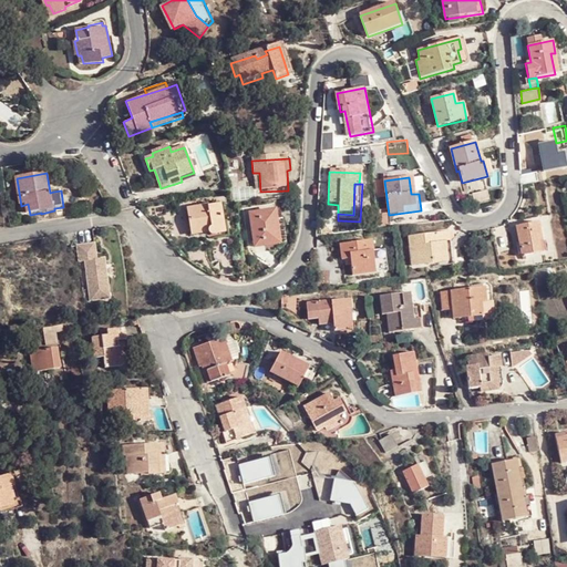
[(474,202),(488,197),(487,191),(472,194),(474,202)]
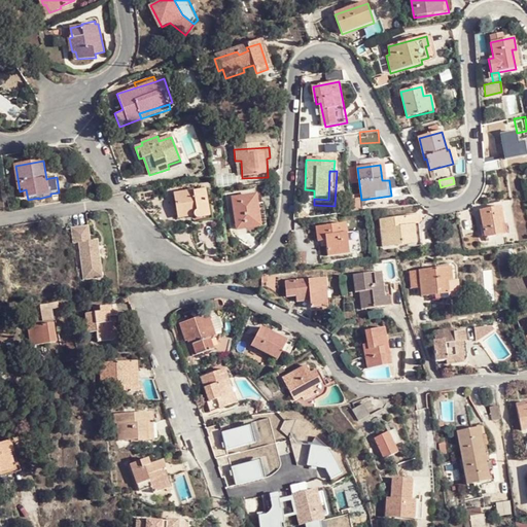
[(194,190),(174,194),(178,218),(188,216),(190,220),(192,221),(196,222),(210,219),(205,190),(195,192),(194,190)]
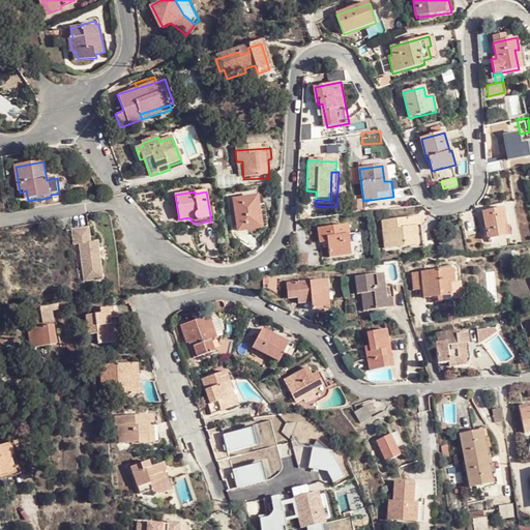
[(263,196),(233,201),(239,232),(267,227),(263,196)]
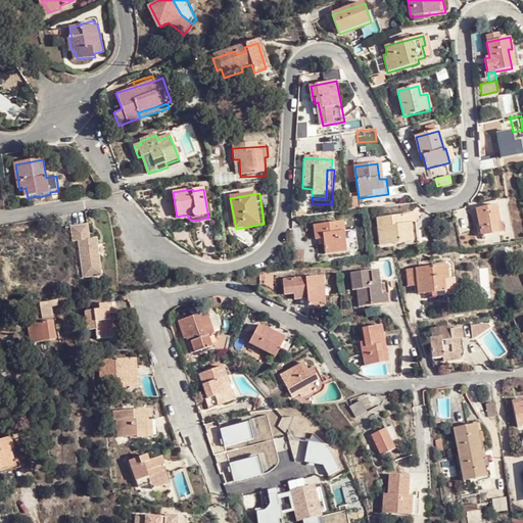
[(497,205),(477,209),(482,236),(501,233),(498,223),(501,223),(497,205)]
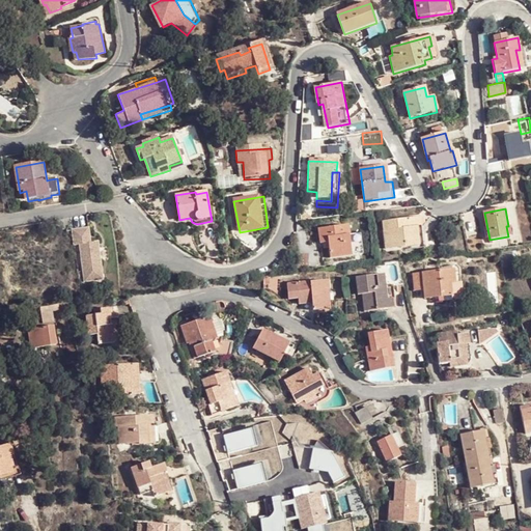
[(429,218),(419,219),(420,227),(425,227),(425,238),(431,236),(429,218)]
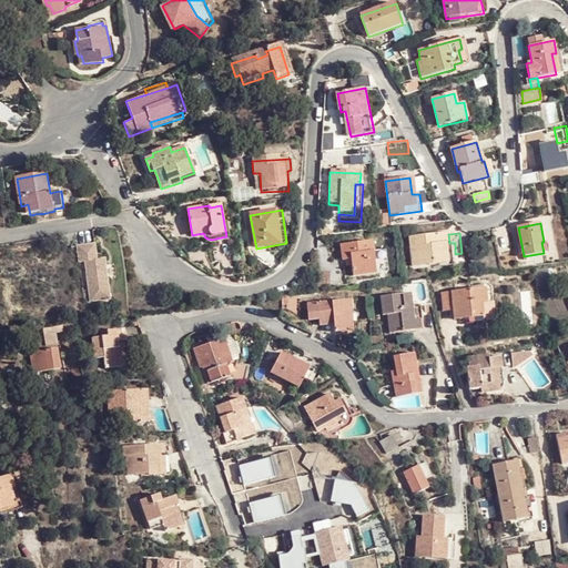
[(449,243),(448,234),(417,237),(421,267),(462,263),(462,253),(455,254),(455,243),(449,243)]
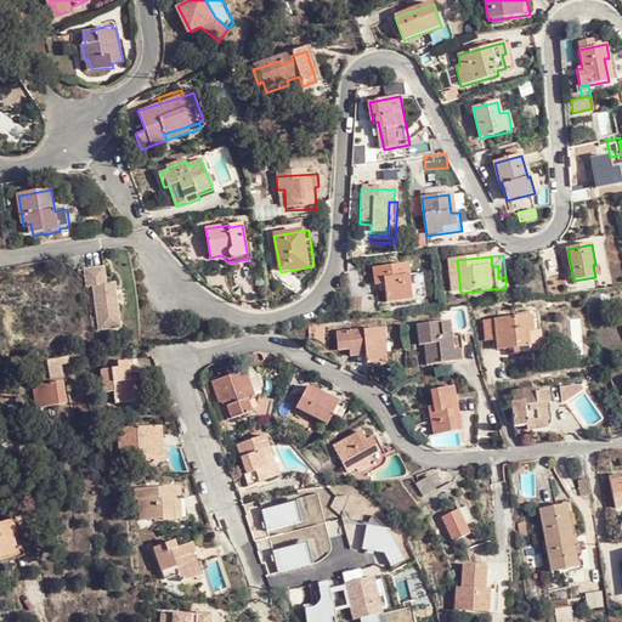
[(408,266),(374,269),(375,288),(384,287),(386,303),(412,301),(408,266)]
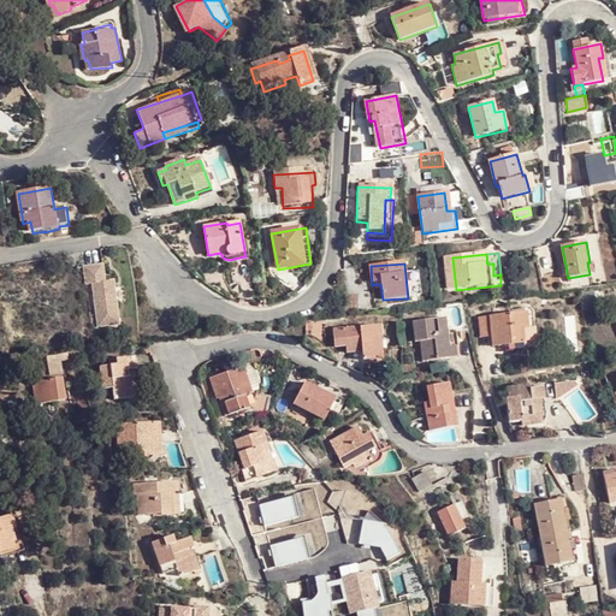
[(98,266),(88,267),(90,284),(100,283),(98,266)]
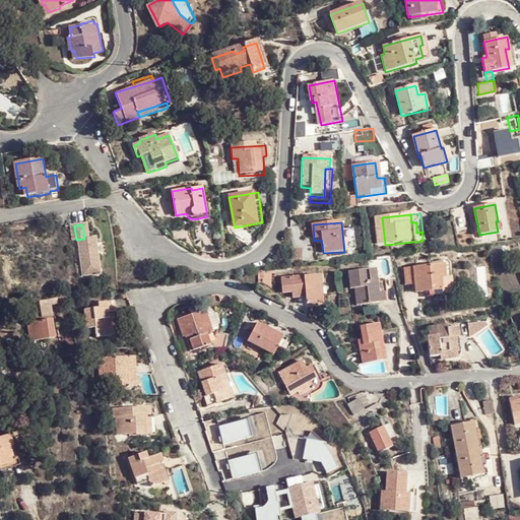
[(74,225),(66,226),(68,242),(75,241),(80,277),(99,274),(93,241),(90,242),(90,238),(84,239),(76,240),(74,225)]
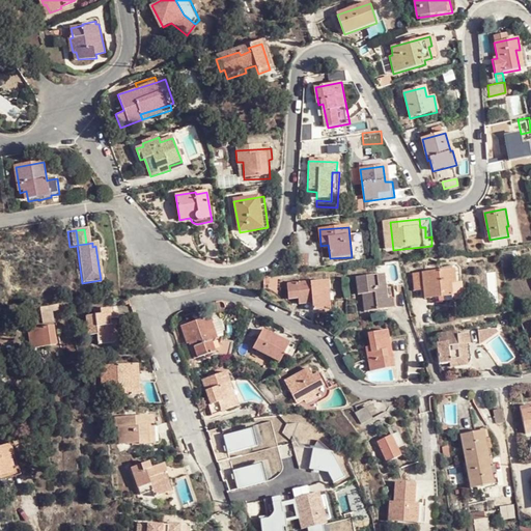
[(501,253),(502,260),(512,259),(511,252),(501,253)]
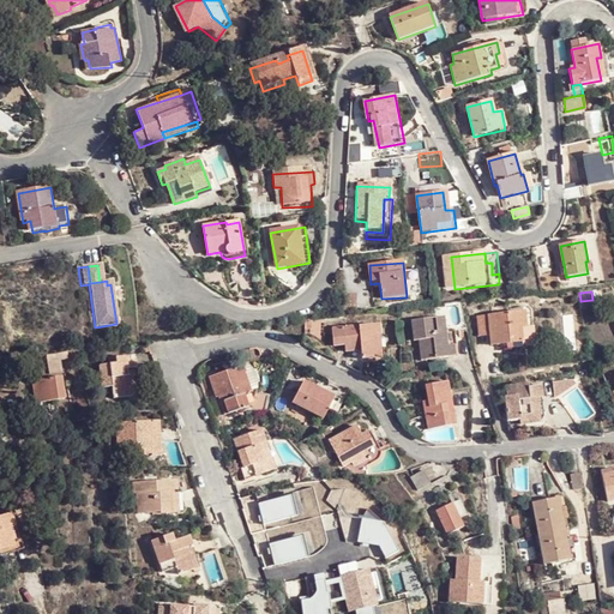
[(487,315),(491,336),(491,347),(522,342),(521,330),(525,330),(524,312),(487,315)]
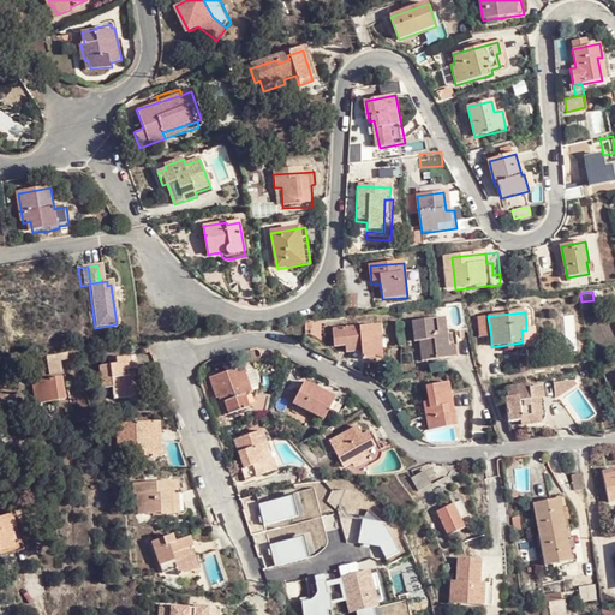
[(415,339),(419,338),(424,338),(428,358),(451,356),(447,328),(446,315),(413,318),(415,339)]
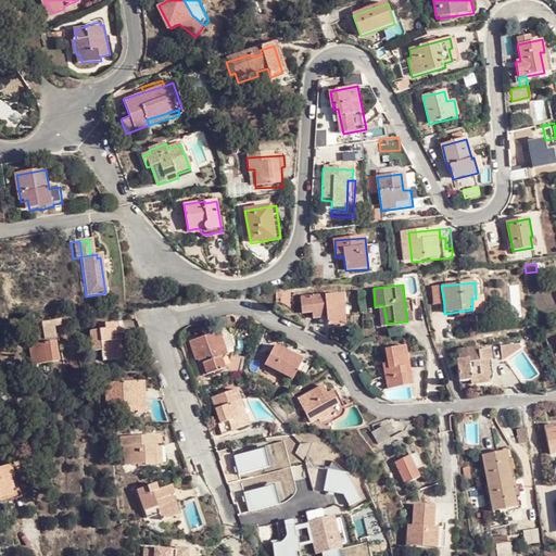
[(434,305),(444,304),(441,286),(432,287),(434,305)]
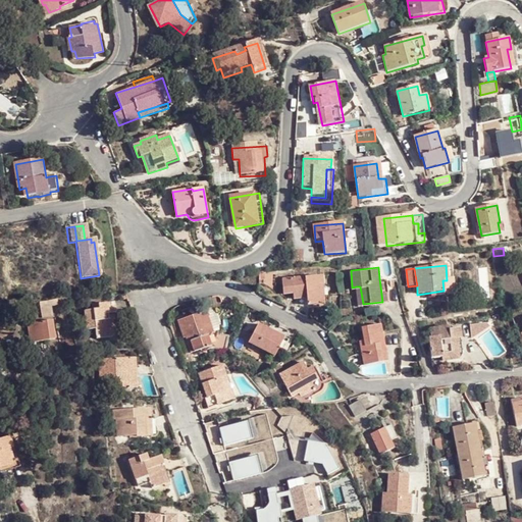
[(317,306),(329,302),(323,284),(327,283),(324,274),(286,288),(292,301),(301,299),(303,304),(312,300),(312,297),(314,296),(317,306)]
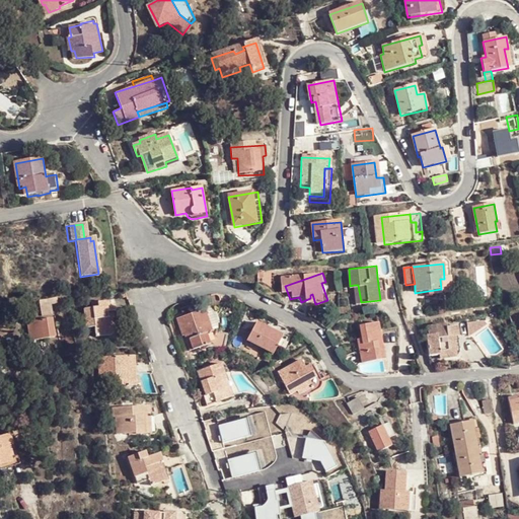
[(377,277),(380,300),(386,299),(385,290),(387,290),(385,277),(377,277)]
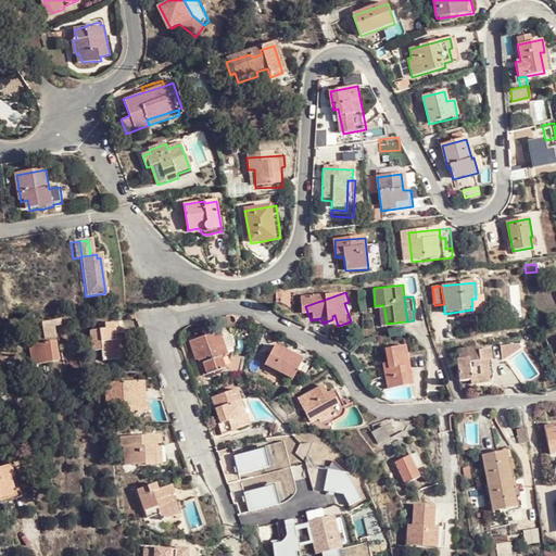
[(344,303),(351,321),(356,320),(349,302),(344,303)]
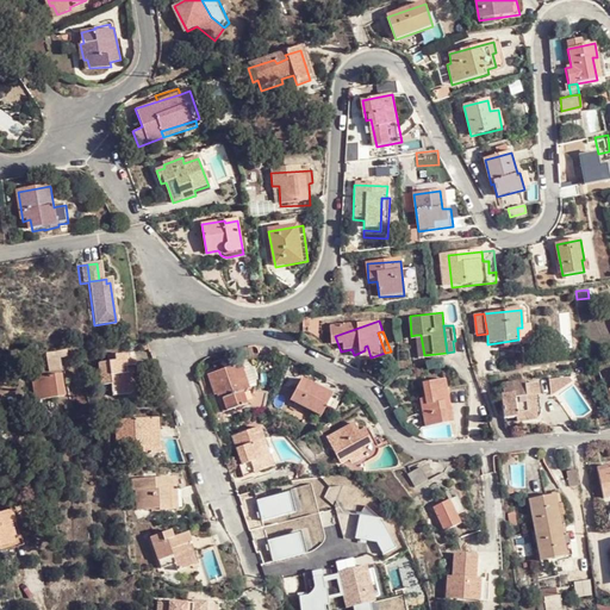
[(61,352),(47,354),(50,373),(63,369),(62,360),(61,352)]
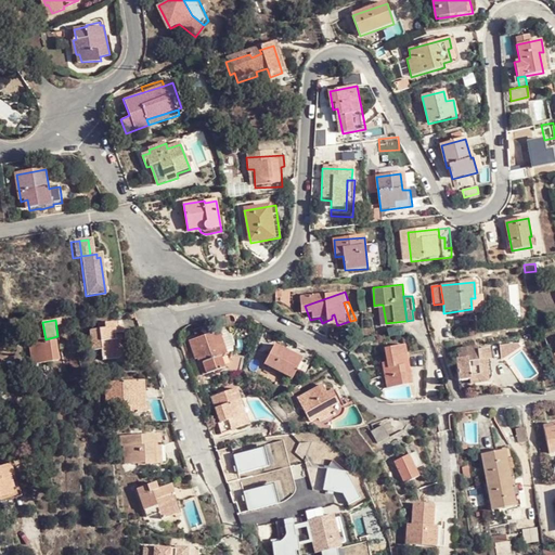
[(98,330),(89,331),(91,351),(100,351),(101,361),(118,359),(116,341),(112,341),(112,335),(123,334),(121,323),(97,326),(98,330)]
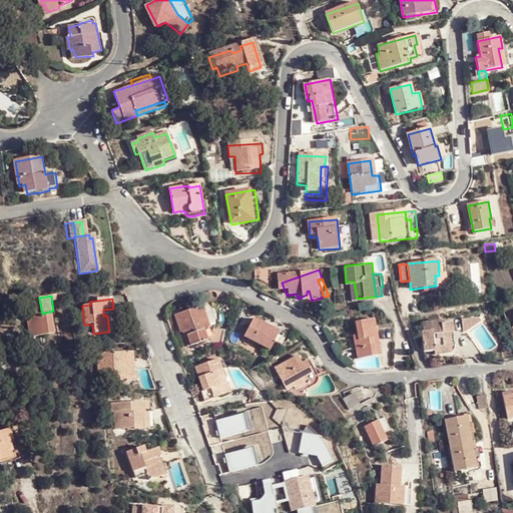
[(207,308),(177,316),(182,334),(185,333),(188,349),(212,342),(209,332),(214,330),(207,308)]
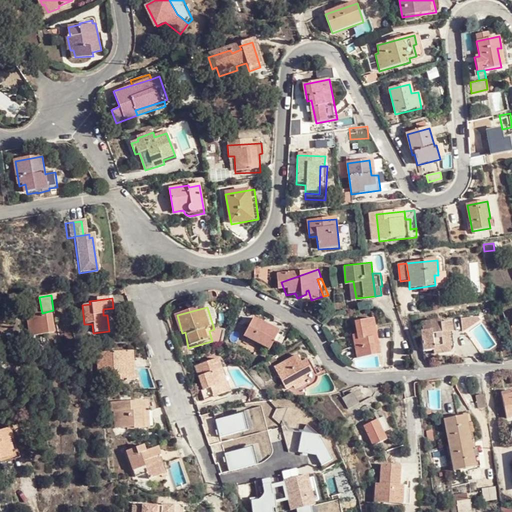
[(35,318),(38,336),(55,333),(53,315),(35,318)]
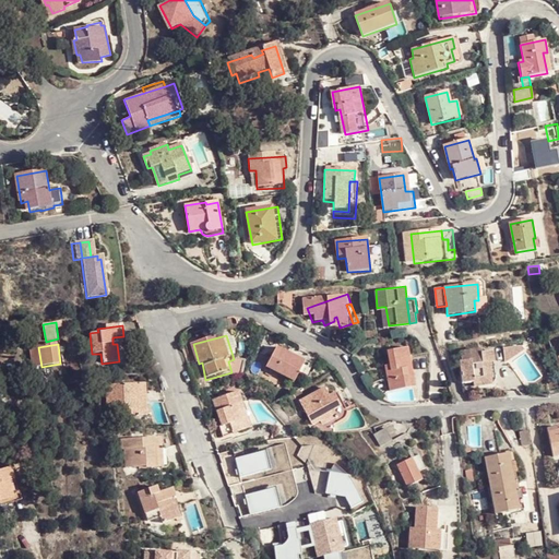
[(32,368),(42,367),(38,347),(30,348),(32,368)]
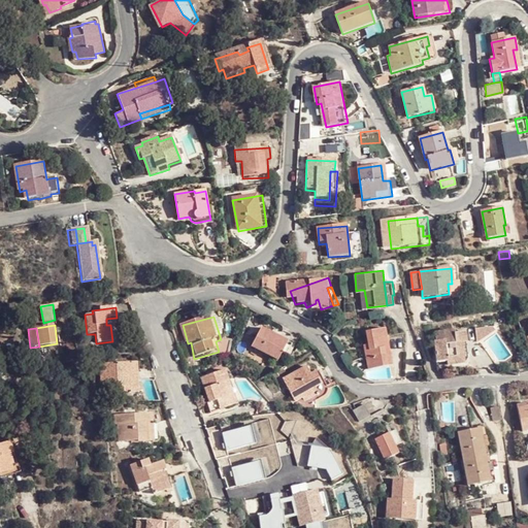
[(369,350),(363,351),(367,368),(386,365),(383,349),(387,347),(384,328),(366,331),(368,343),(369,350)]
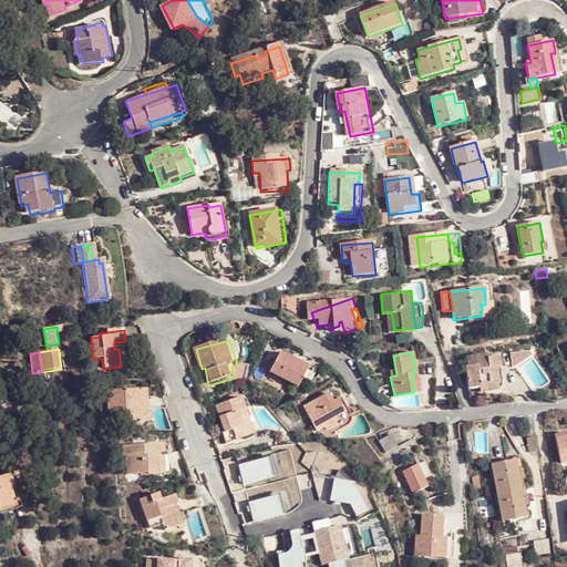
[(295,366),(297,361),(280,353),(270,373),(299,388),(308,372),(295,366)]
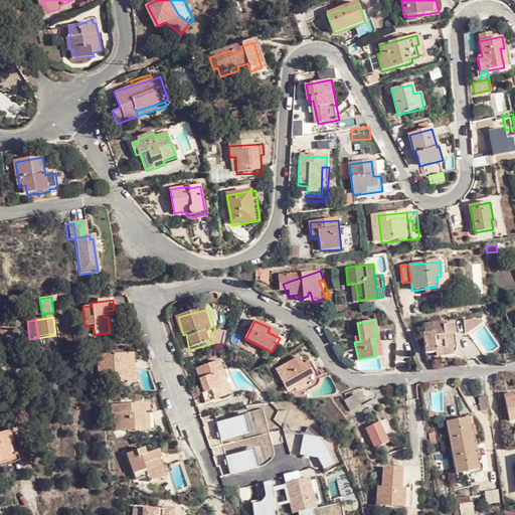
[(424,324),(425,333),(422,334),(423,339),(426,339),(427,344),(424,344),(426,354),(438,352),(438,355),(449,353),(449,346),(455,344),(454,333),(456,333),(455,323),(444,325),(443,321),(424,324)]
